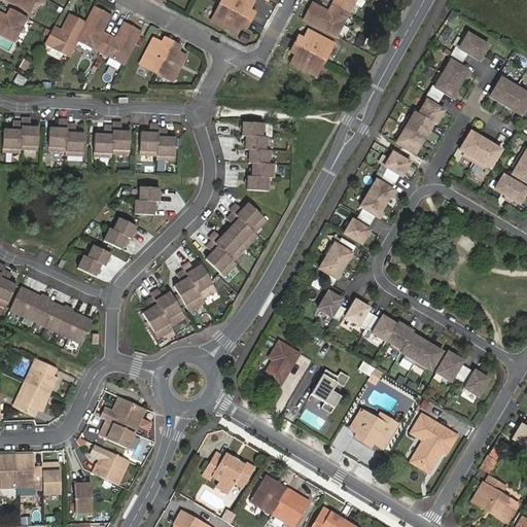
[(34,12),(40,0),(11,0),(16,2),(18,1),(21,2),(20,4),(34,12)]
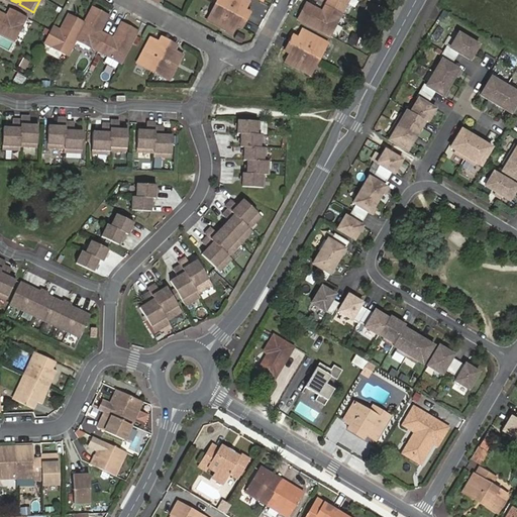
[(247,13),(251,5),(243,1),(242,2),(239,0),(238,0),(222,0),(218,7),(245,22),(249,15),(247,13)]
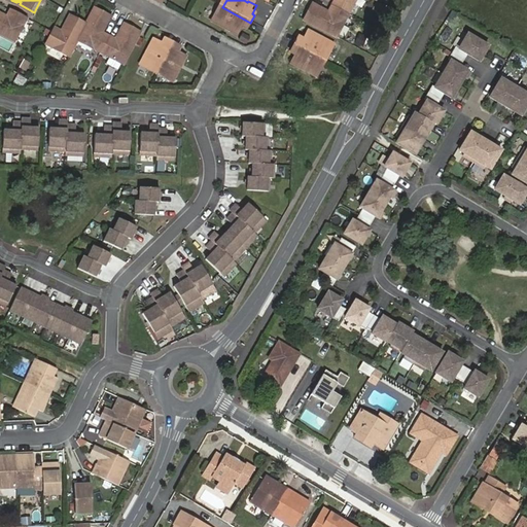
[(349,18),(358,0),(330,0),(337,3),(340,5),(337,11),(349,18)]
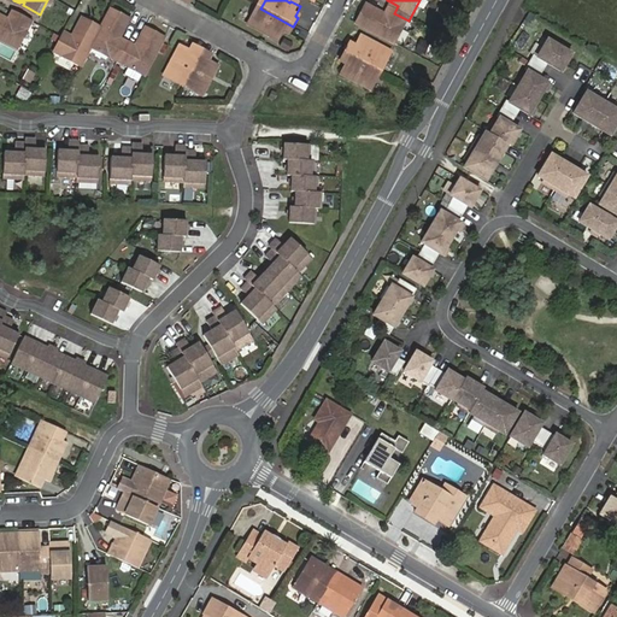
[(439,4),(435,12),(445,16),(448,7),(439,4)]
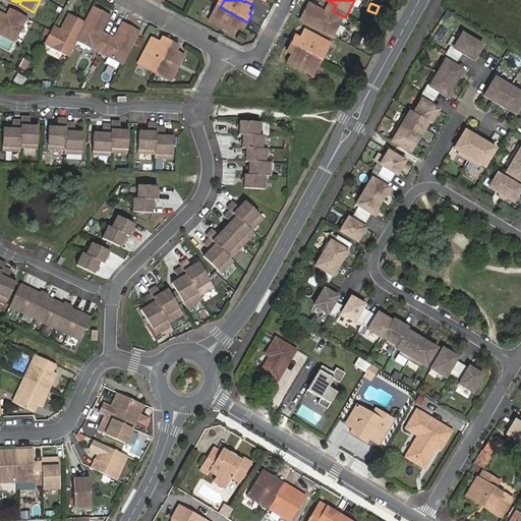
[(243,30),(247,22),(220,7),(212,22),(225,30),(226,29),(229,31),(228,32),(237,37),(241,29),(243,30)]
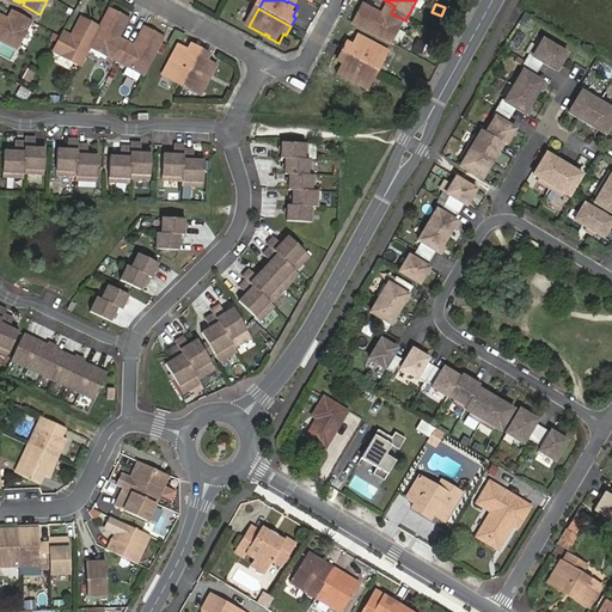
[(392,47),(405,20),(391,13),(387,20),(383,18),(366,8),(355,28),(392,47)]
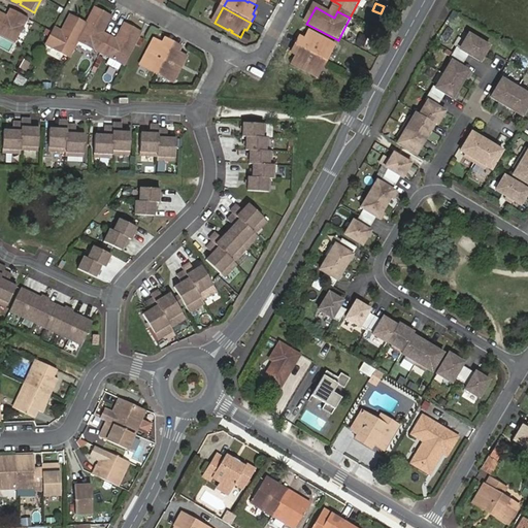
[(106,34),(114,19),(98,9),(90,25),(80,41),(103,54),(110,40),(104,37),(106,34)]
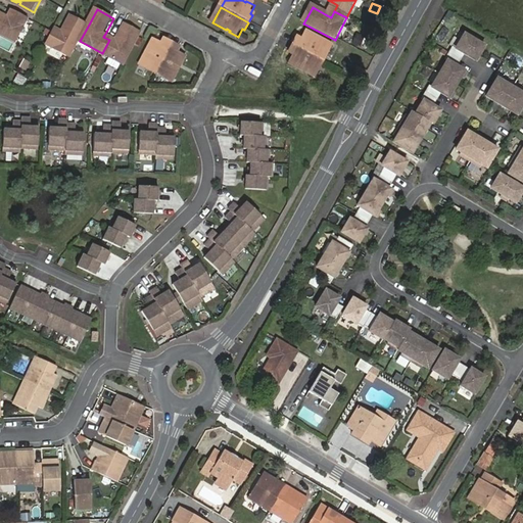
[(0,11),(0,31),(18,41),(31,18),(17,12),(13,19),(0,11)]
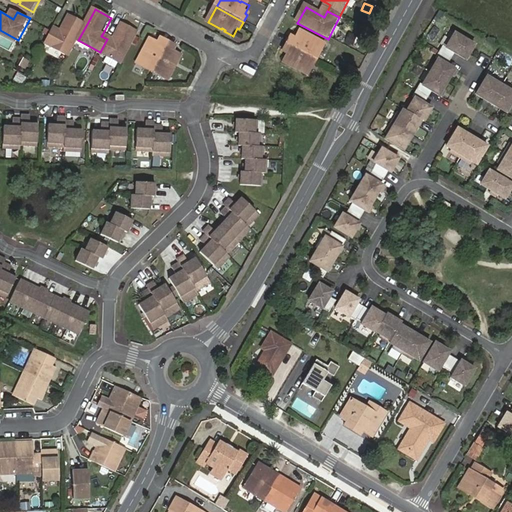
[(78,40),(87,24),(72,16),(64,30),(62,35),(55,31),(48,43),(70,54),(78,40)]
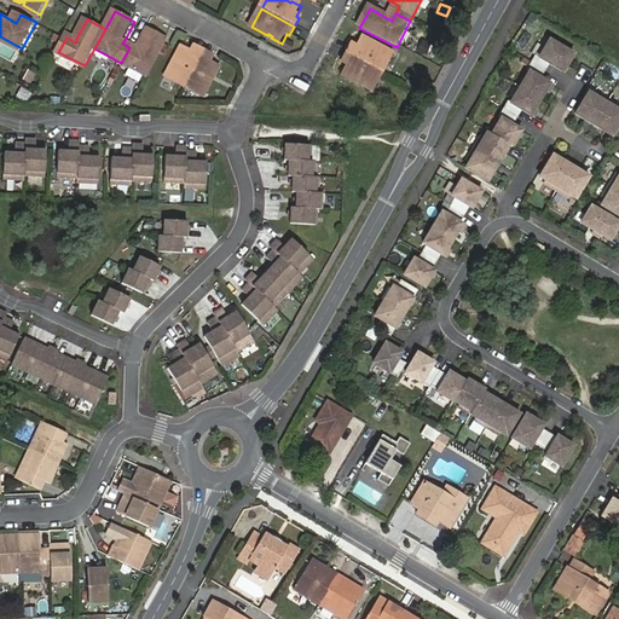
[(148,77),(167,40),(150,30),(140,48),(138,52),(129,47),(129,48),(121,63),(148,77)]
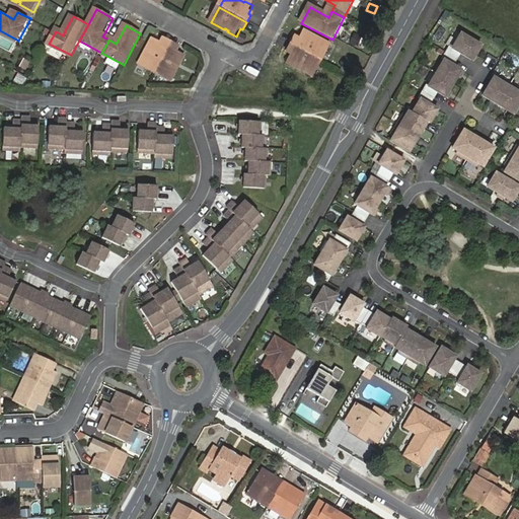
[(63,35),(65,30),(58,26),(56,31),(63,35)]
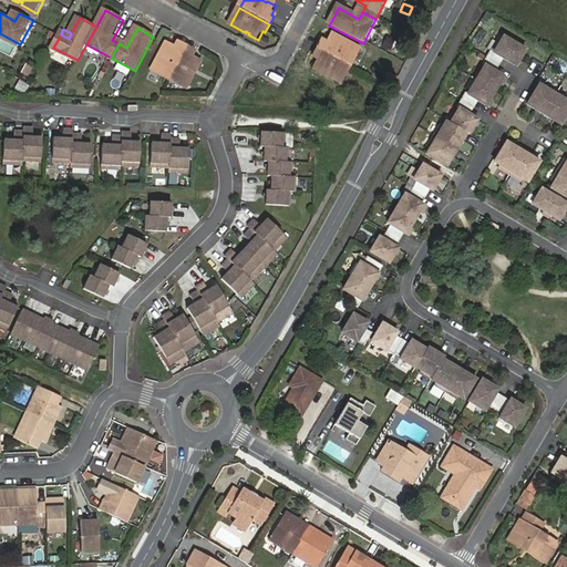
[(485,96),(498,74),(491,70),(498,57),(511,63),(521,48),(498,34),(493,42),(494,43),(490,51),(485,49),(477,62),(480,64),(463,92),(460,91),(460,93),(472,101),(473,99),(481,104),(485,96)]
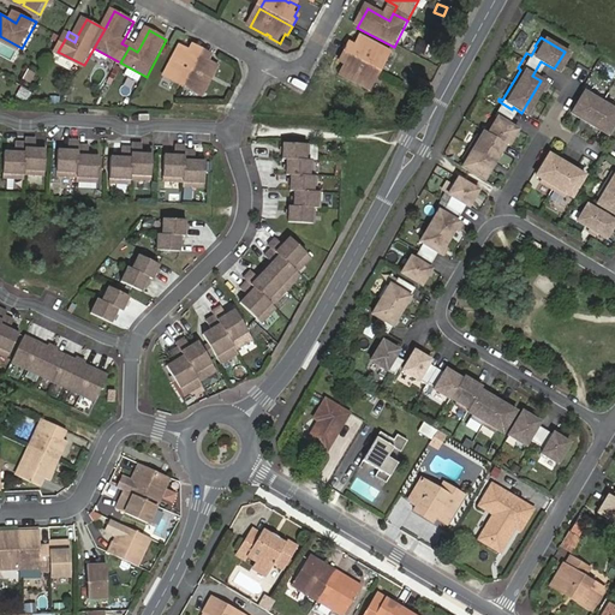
[(380,73),(390,55),(375,47),(375,48),(370,47),(371,45),(362,39),(356,49),(353,48),(348,57),(380,73)]
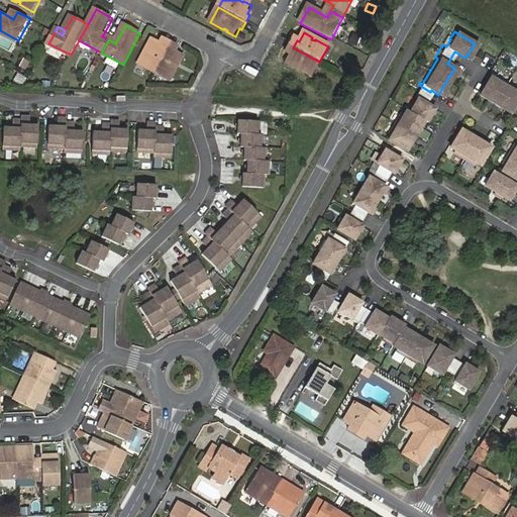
[(156,73),(170,46),(163,42),(162,44),(152,40),(149,47),(150,48),(148,53),(147,52),(140,65),(156,73)]
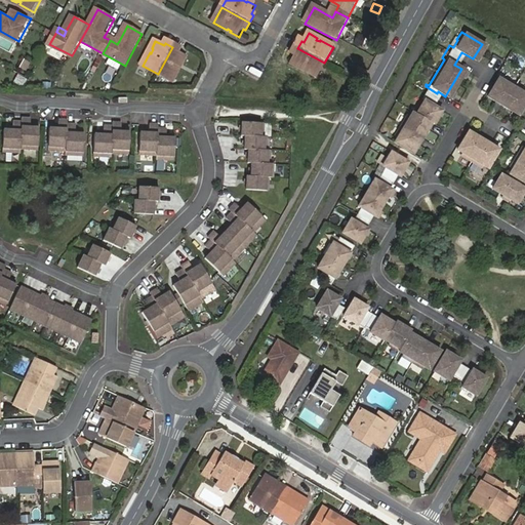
[(173,82),(180,69),(179,69),(182,65),(183,66),(187,58),(178,53),(179,51),(172,47),(158,74),(173,82)]
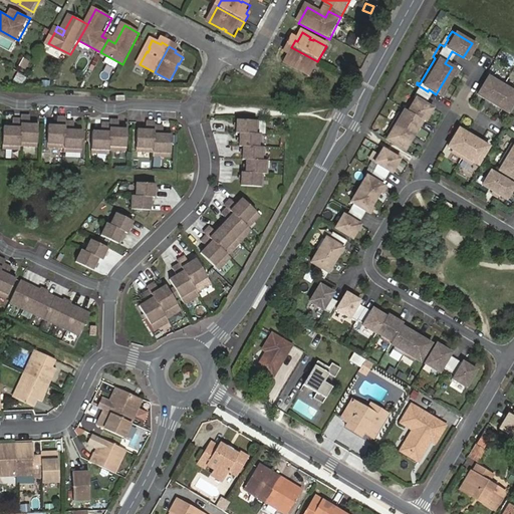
[(309,77),(317,61),(291,47),(288,54),(290,55),(285,64),(293,68),(293,67),(298,69),(297,70),(309,77)]
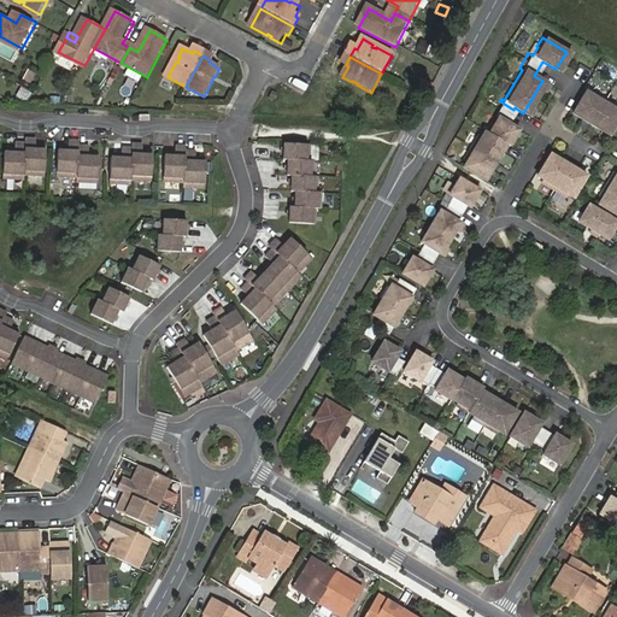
[(25,103),(31,93),(19,87),(13,97),(25,103)]
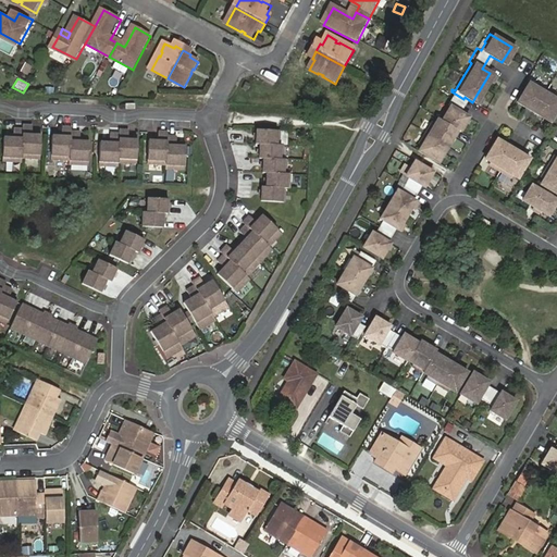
[(556,103),(556,101),(553,99),(554,97),(532,84),(530,86),(525,83),(514,102),(546,122),(556,103)]
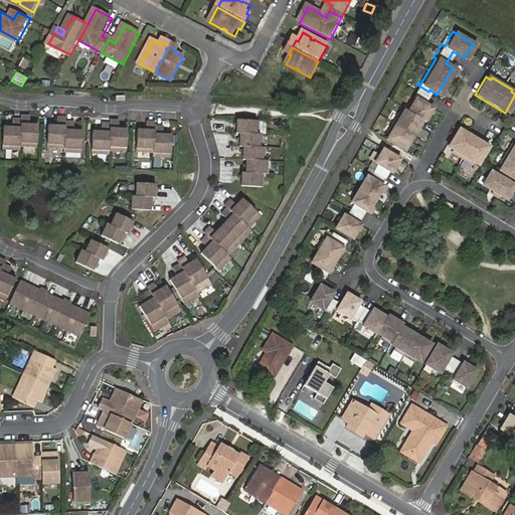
[(402,150),(420,119),(421,121),(430,107),(422,103),(428,92),(417,84),(410,96),(412,97),(405,110),(401,109),(398,113),(396,112),(384,133),(386,134),(383,139),(402,150)]
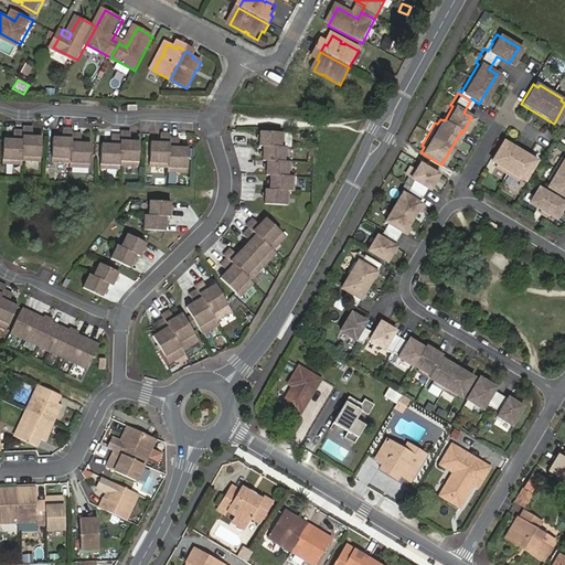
[(42,161),(43,137),(33,137),(33,128),(24,127),(23,131),(14,131),(14,140),(4,140),(3,163),(22,164),(22,160),(42,161)]
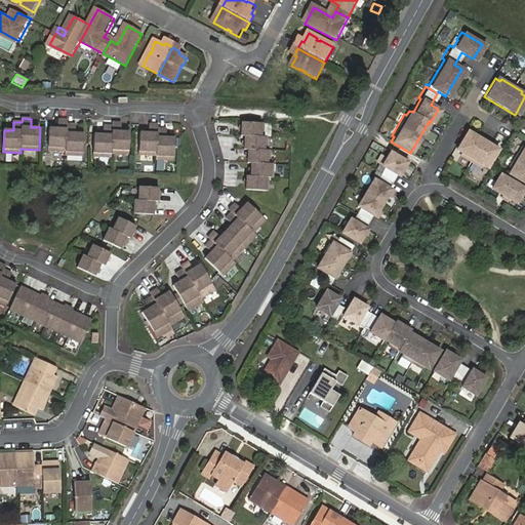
[(84,156),(85,133),(76,133),(76,124),(68,124),(68,120),(58,120),(58,128),(49,128),(48,151),(67,152),(66,155),(84,156)]
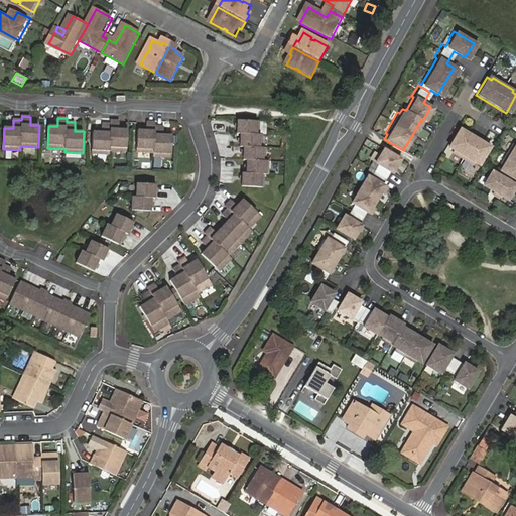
[(268,174),(269,161),(265,160),(265,147),(262,147),(262,134),(259,133),(259,120),(238,119),(237,132),(241,133),(240,146),(244,146),(243,159),(247,159),(247,172),(243,172),(242,185),(263,186),(264,173),(268,174)]
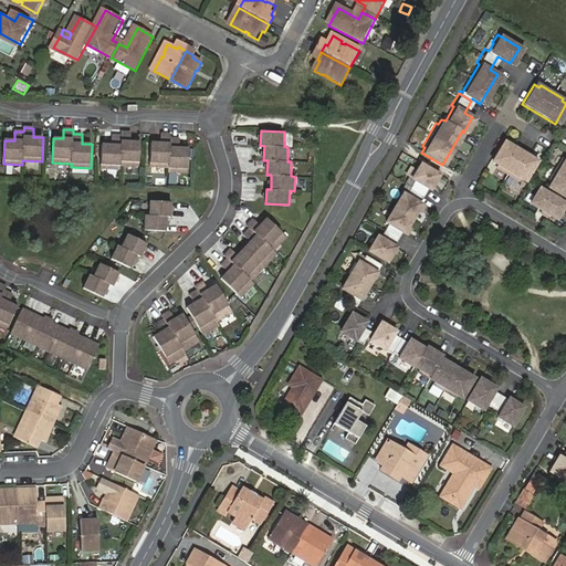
[(139,166),(140,142),(130,142),(132,133),(122,132),(122,136),(112,136),(112,145),(102,145),(101,168),(121,169),(121,165),(139,166)]
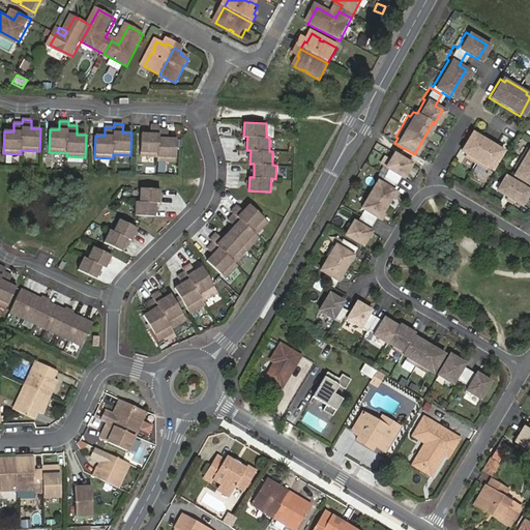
[(176,162),(177,139),(169,139),(169,129),(159,129),(160,125),(151,125),(151,134),(142,134),(141,156),(158,156),(158,160),(176,162)]
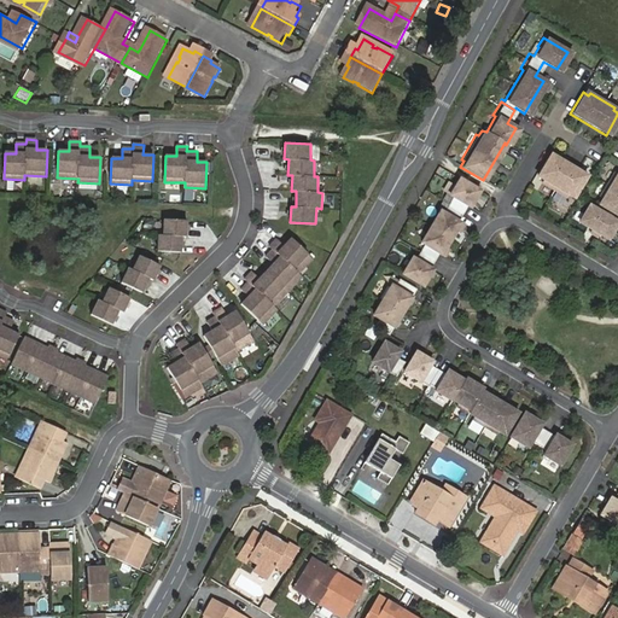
[(570,198),(583,176),(573,170),(573,169),(558,158),(557,159),(547,155),(534,176),(540,180),(538,182),(551,190),(563,197),(564,194),(570,198)]
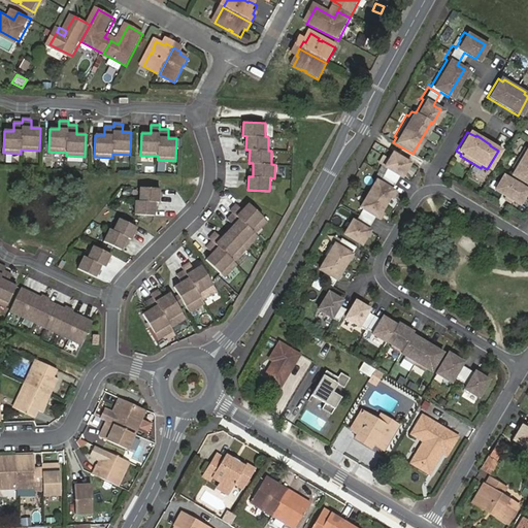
[(527,186),(527,147),(527,150),(525,149),(513,169),(515,171),(512,175),(527,186)]
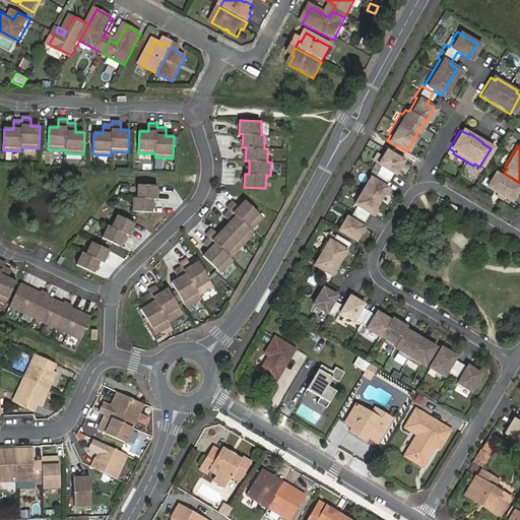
[(369,214),(385,187),(383,186),(391,172),(393,174),(401,159),(384,149),(376,164),(378,165),(370,179),(368,178),(352,204),(354,205),(346,217),(344,216),(336,231),(353,241),(362,226),(360,225),(368,213),(369,214)]
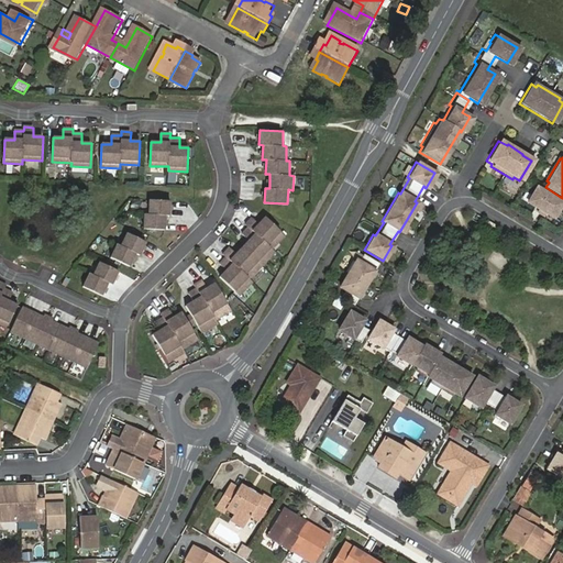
[(553,219),(562,203),(537,188),(532,196),(531,196),(527,203),(553,219)]
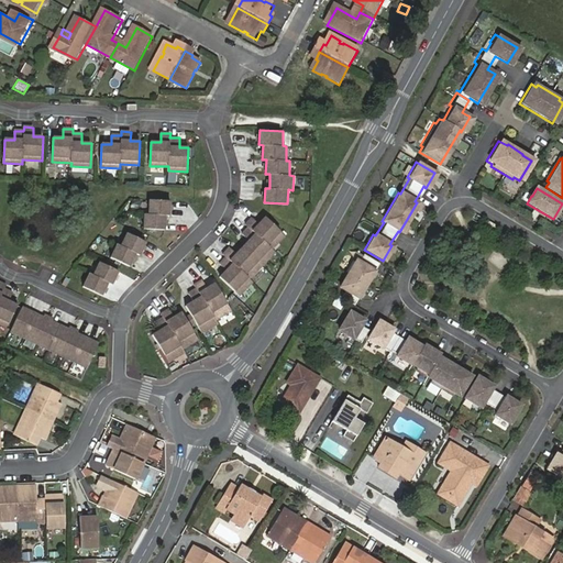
[(163,230),(163,214),(167,216),(168,200),(147,199),(146,214),(142,214),(142,229),(163,230)]
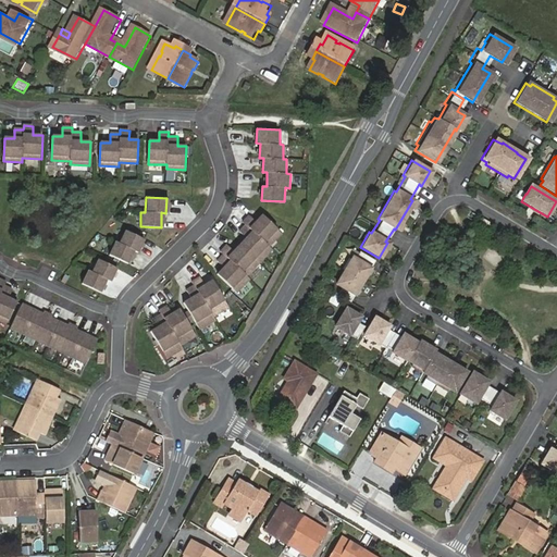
[(248,276),(273,249),(271,246),(283,233),(263,214),(256,222),(249,215),(243,222),(246,225),(239,232),(246,238),(234,251),(227,245),(221,251),(224,255),(218,261),(225,268),(219,274),(238,293),(251,279),(248,276)]
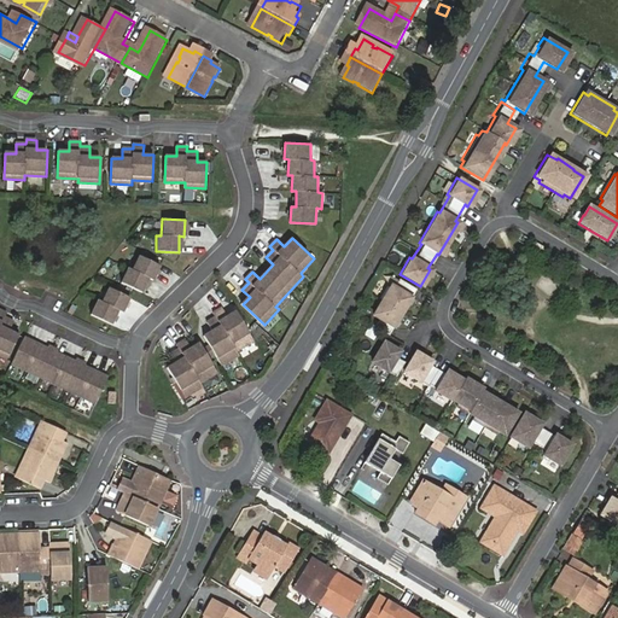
[(151,280),(158,266),(138,256),(130,270),(127,268),(120,283),(140,292),(147,278),(151,280)]
